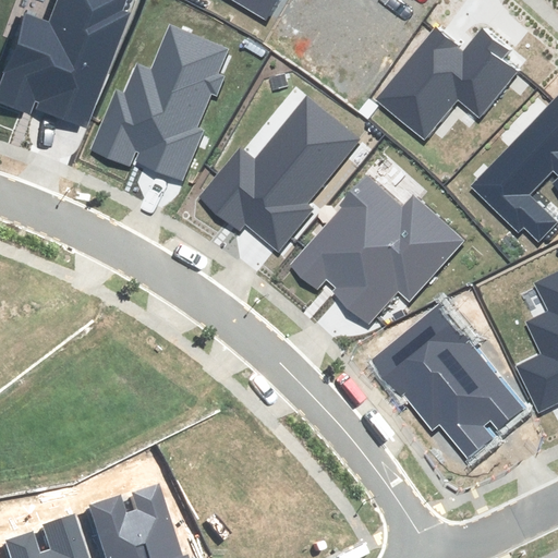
[(32,107),(84,128),(129,13),(121,11),(124,0),(58,0),(49,23),(28,15),(0,88),(0,100),(29,112),(32,107)]
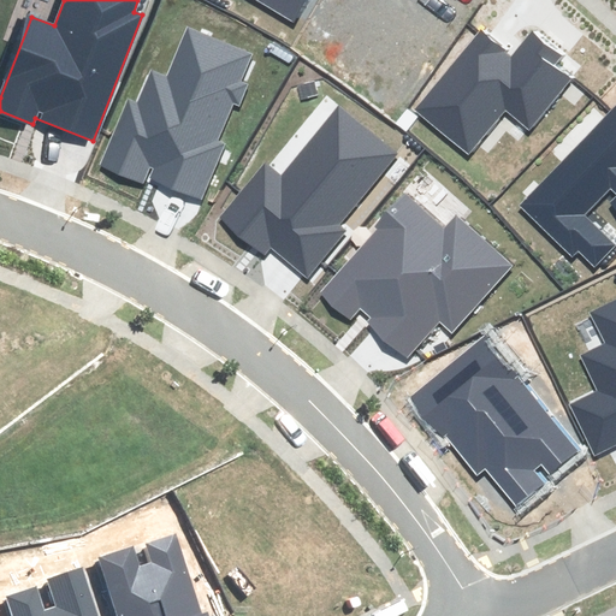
[(258,0),(292,21),(303,0),(258,0)]
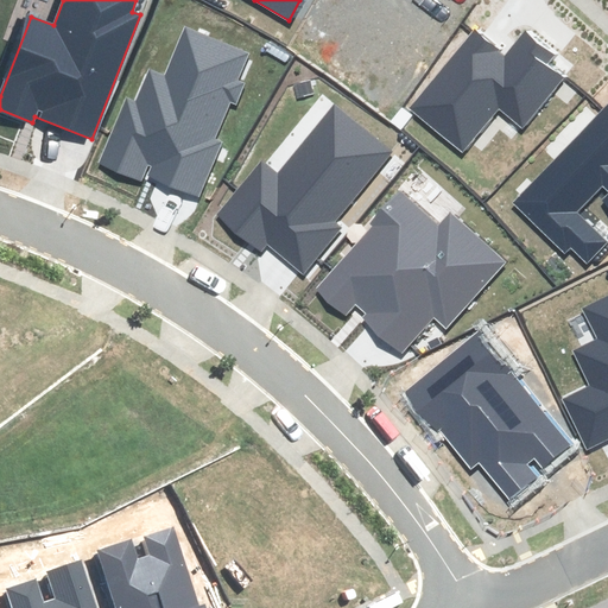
[(143,172),(198,195),(220,143),(214,140),(229,101),(235,105),(244,84),(236,81),(248,54),(185,29),(165,76),(151,70),(138,103),(127,99),(101,164),(139,179),(143,172)]
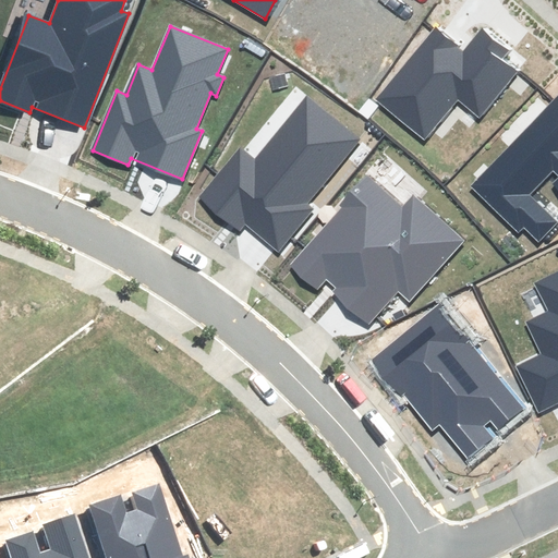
[(378,98),(424,137),(458,97),(478,116),(517,71),(499,57),(507,48),(484,28),(462,53),(435,31),(378,98)]
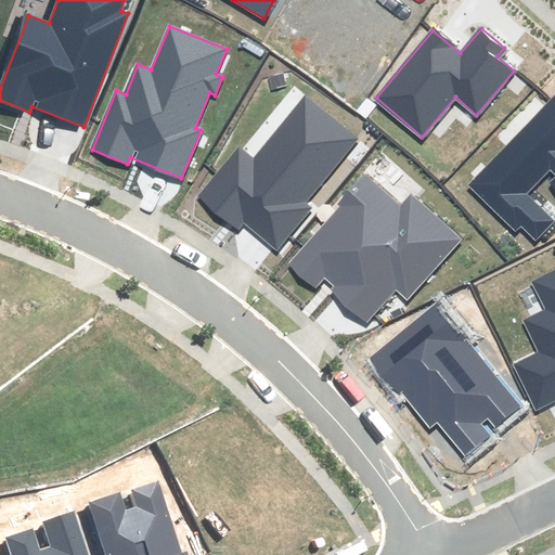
[(242,149),(199,199),(237,231),(239,232),(246,223),(279,249),(311,209),(305,204),(357,139),(305,97),(254,158),(242,149)]
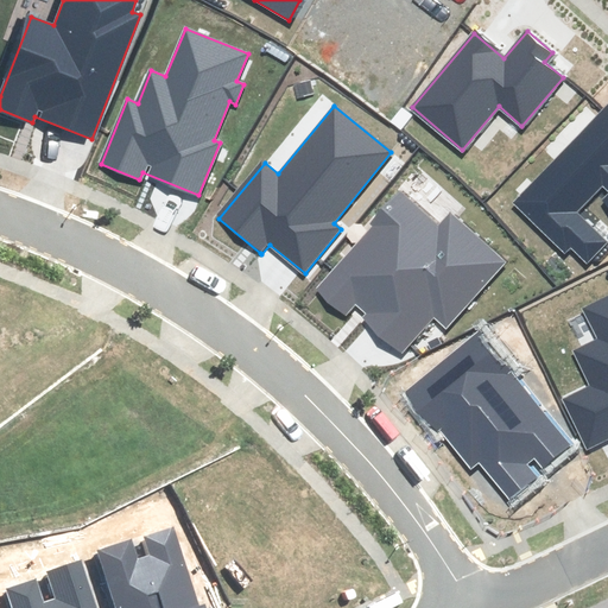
[(607,106),(515,204),(565,252),(571,246),(588,261),(606,242),(575,214),(603,184),(607,189),(607,195),(602,202),(607,207),(607,106)]
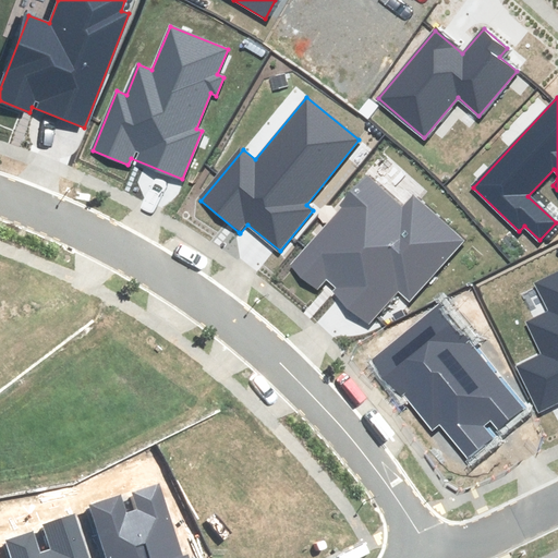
[(346,207),(293,266),(318,288),(323,282),(367,322),(398,288),(411,299),(462,241),(413,196),(403,207),(366,176),(341,204),(346,207)]
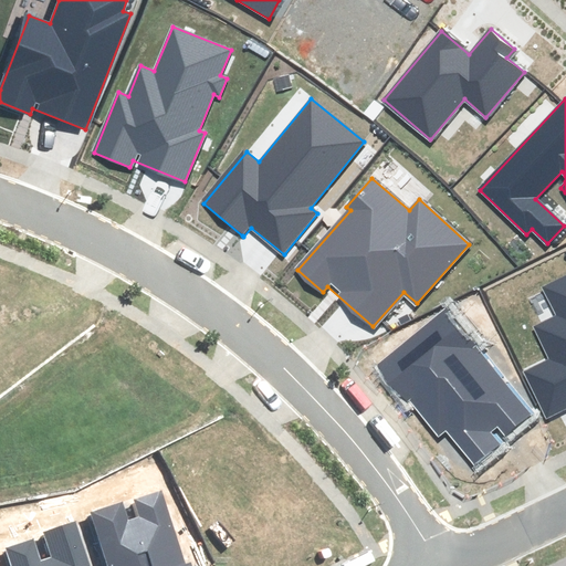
[(565,276),(543,289),(557,316),(535,327),(551,359),(525,373),(546,415),(565,405),(565,276)]
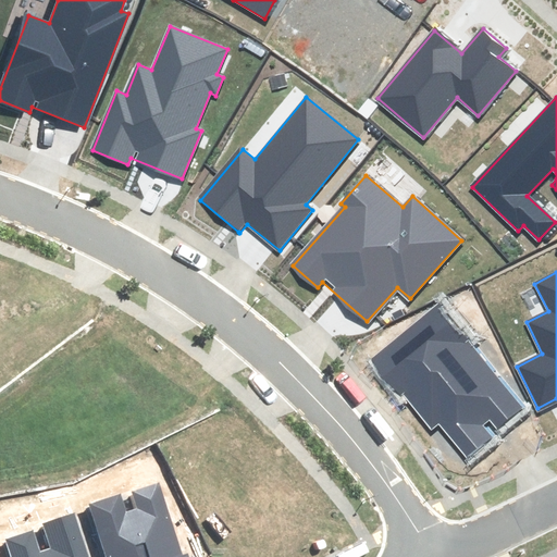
[(440,304),(370,361),(398,395),(403,391),(433,428),(438,422),(467,456),(490,437),(480,425),(489,418),(496,426),(523,404),(440,304)]
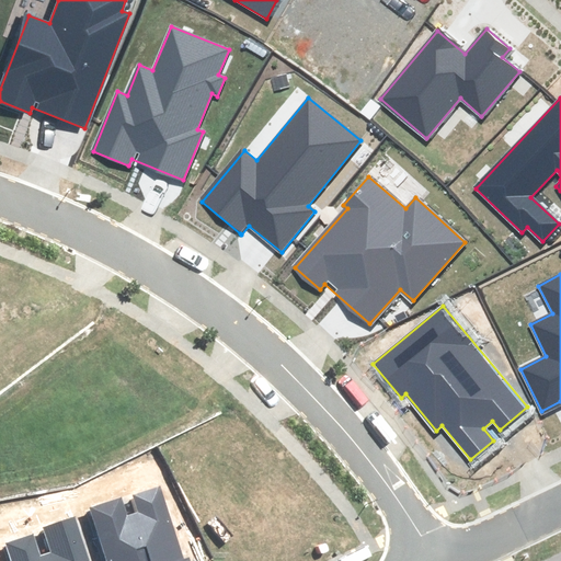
[(121,499),(91,508),(107,560),(190,560),(186,560),(183,560),(159,487),(133,495),(139,513),(126,517),(121,499)]
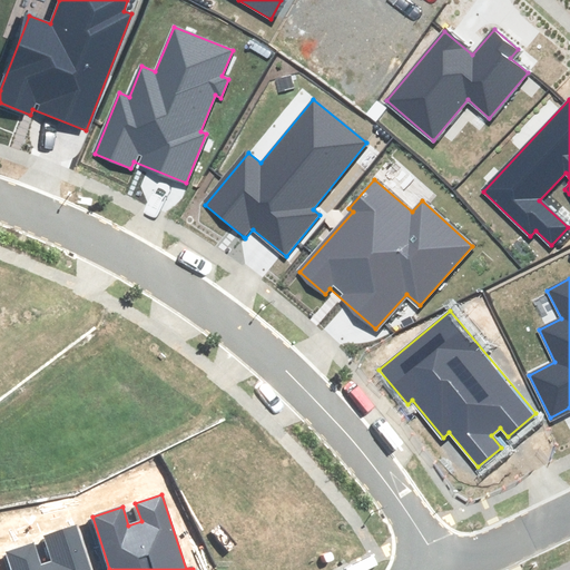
[(89,569),(76,527),(45,537),(53,563),(40,568),(33,544),(7,553),(11,569),(89,569)]
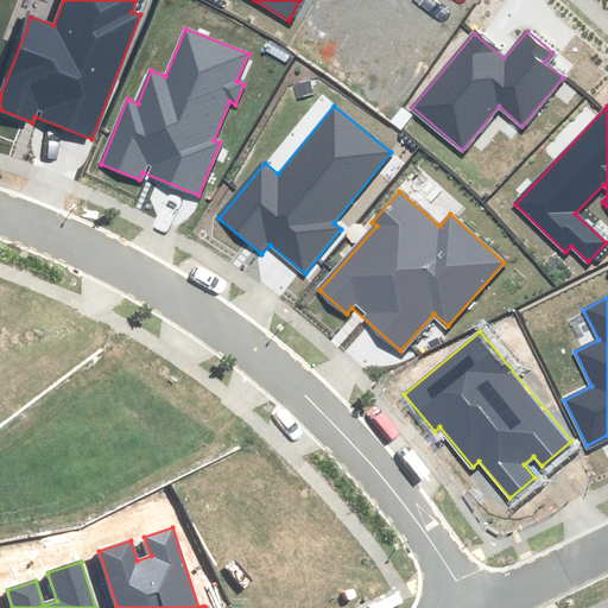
All buildings are outlined.
